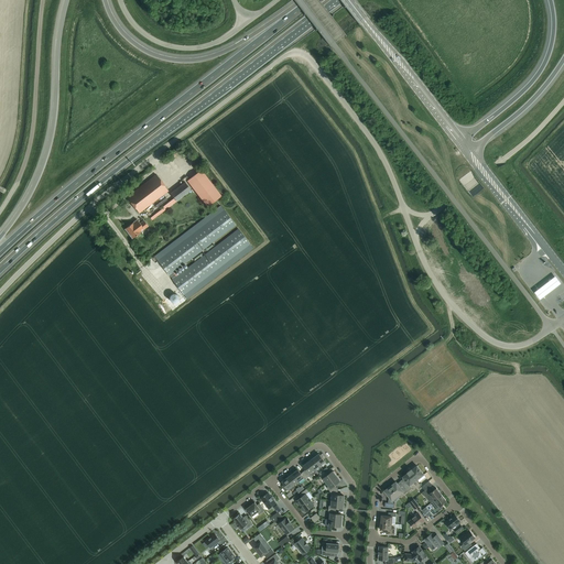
[(207,207),(221,196),(201,170),(187,181),(207,207)]
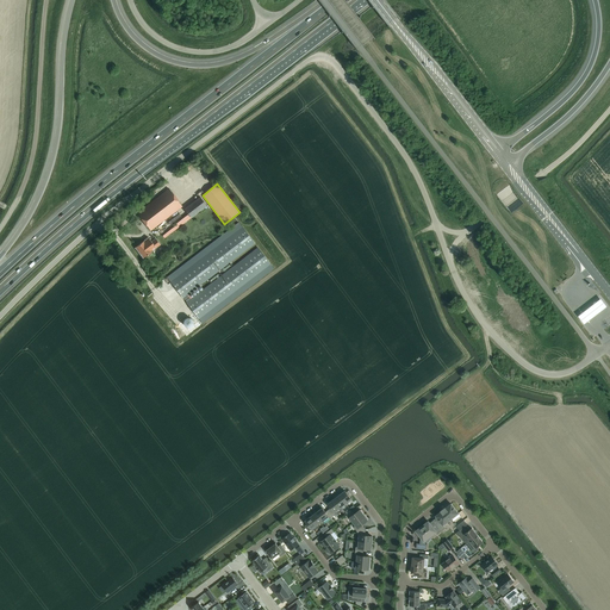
[(150,230),(182,206),(169,188),(137,213),(150,230)]
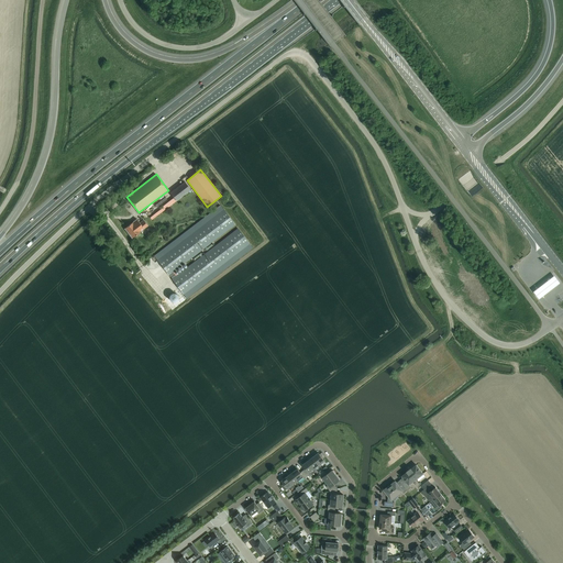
[(152,219),(190,189),(185,181),(169,192),(174,198),(150,217),(152,219)]
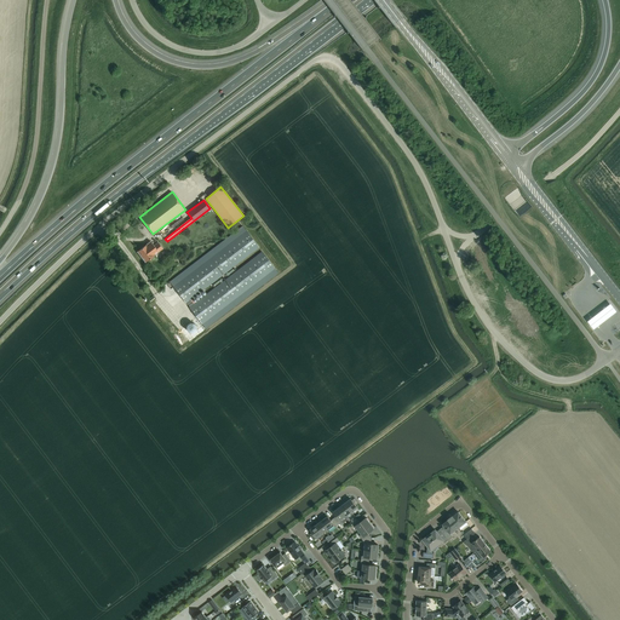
[(193,304),(190,299),(258,247),(246,231),(173,287),(201,323),(274,268),(262,251),(193,304)]
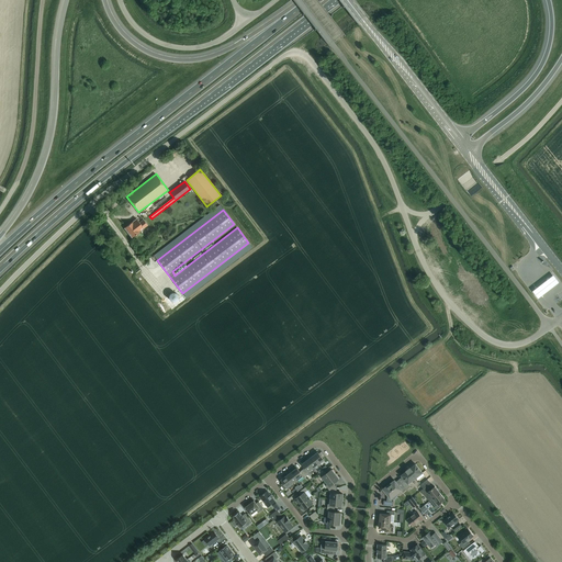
[(139,223),(136,218),(124,228),(132,237),(147,225),(143,220),(139,223)]
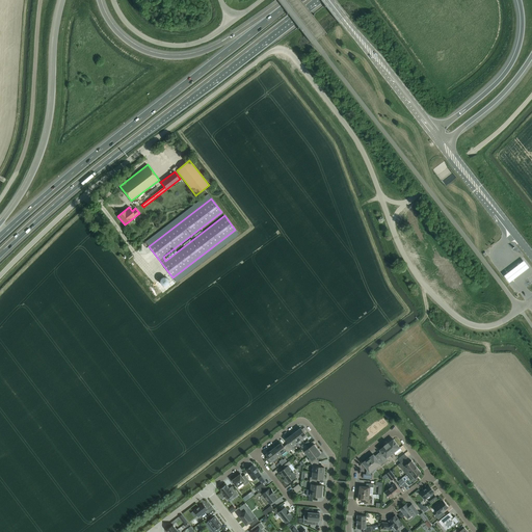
[(150,270),(156,266),(147,254),(140,258),(150,270)]
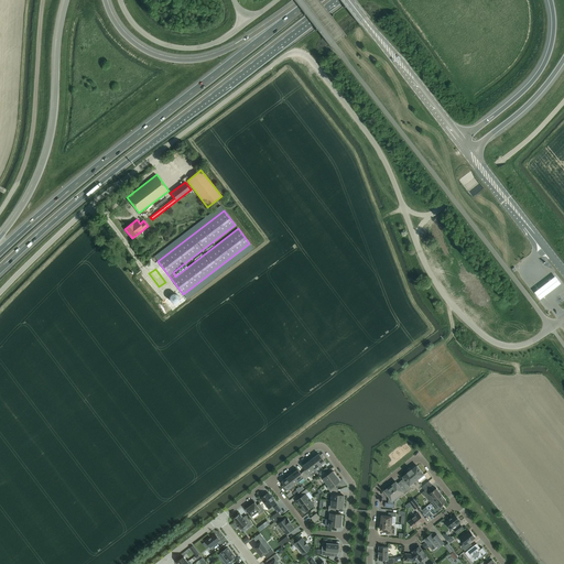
[(541,288),(534,292),(540,299),(546,294),(555,288),(561,283),(555,275),(549,281),(541,288)]
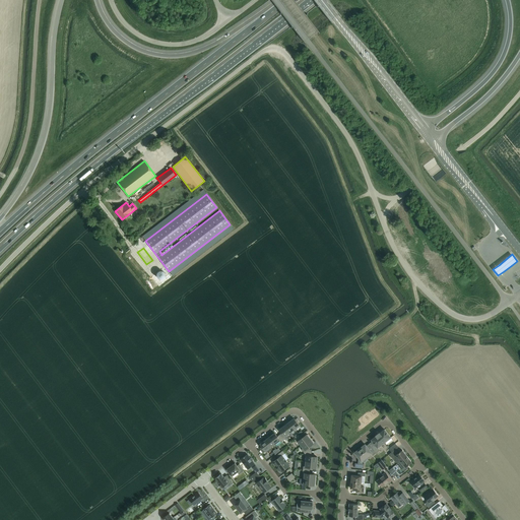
[(295,429),(300,426),(295,418),(289,421),(295,429)]
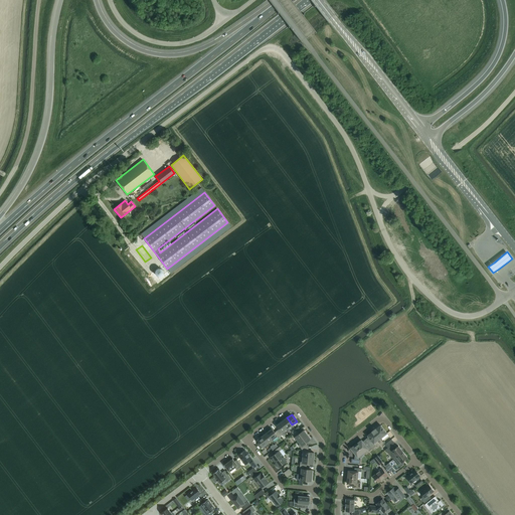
[(287,428),(292,424),(287,417),(282,421),(287,428)]
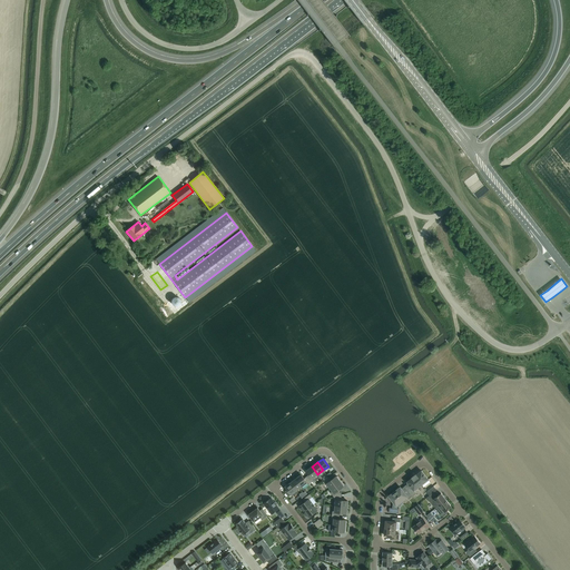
[(311,482),(314,480),(312,478),(317,474),(312,467),(306,471),(310,474),(306,477),(311,482)]
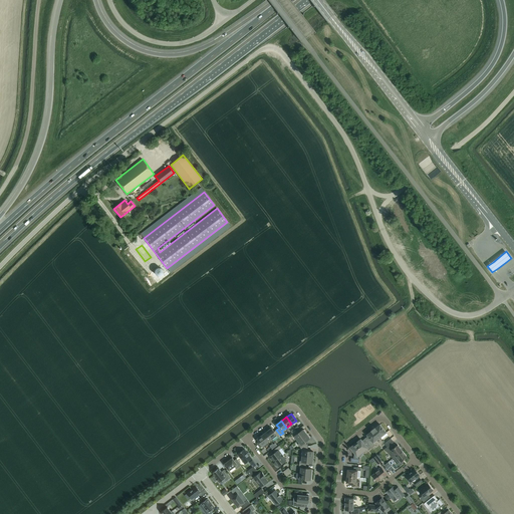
[(387,432),(380,425),(375,428),(374,427),(374,428),(372,429),(379,438),(387,432)]
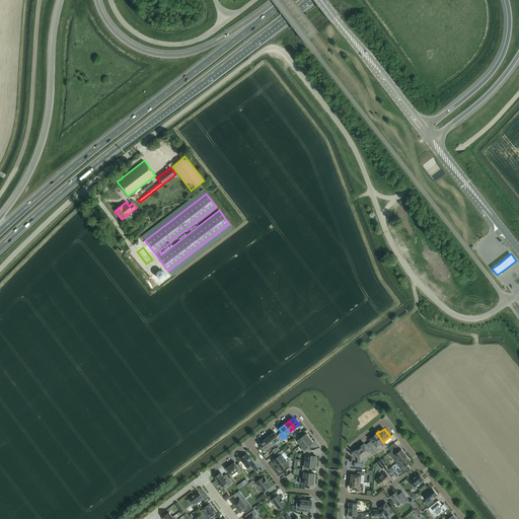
[(277,436),(274,432),(270,436),(275,443),(275,444),(280,440),(281,441),(283,439),(279,434),(277,436)]
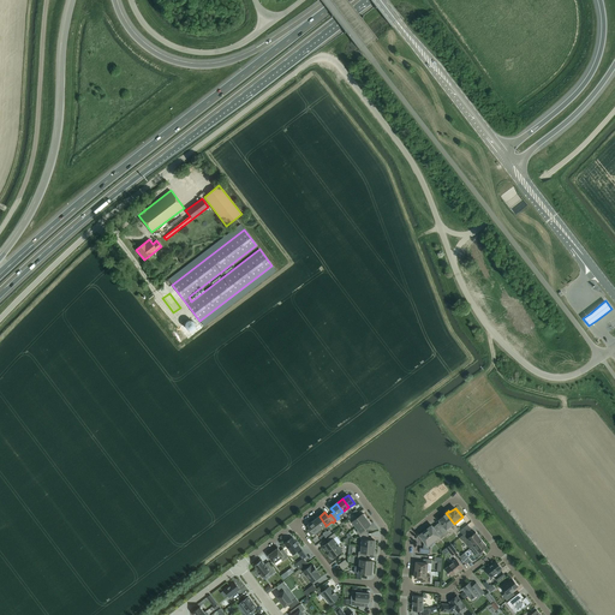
[(445,536),(449,532),(447,530),(454,524),(446,513),(443,515),(445,515),(439,520),(442,524),(437,526),(445,536)]
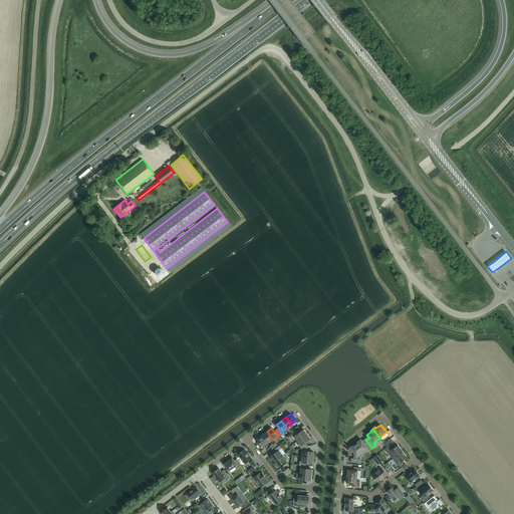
[(307,434),(304,430),(303,430),(298,433),(296,431),(291,435),(293,438),(295,436),(298,440),(307,434)]
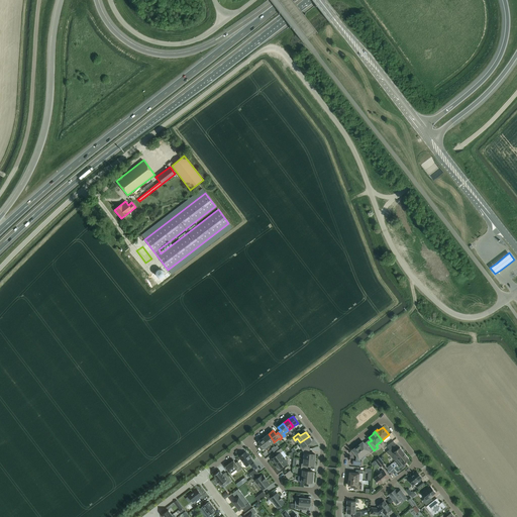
[(269,434),(264,438),(269,444),(274,441),(269,434)]
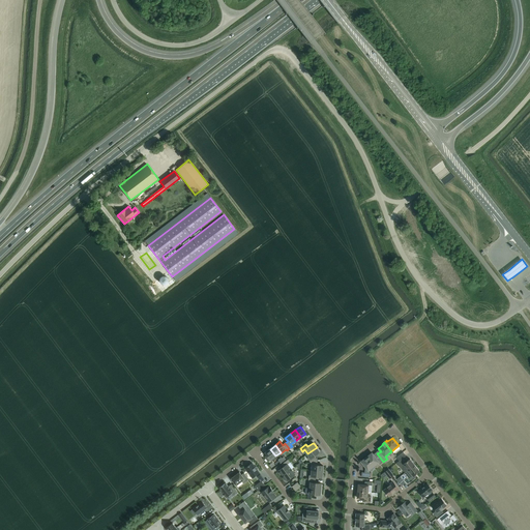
[(311,462),(318,460),(315,455),(319,452),(319,451),(320,450),(317,447),(307,453),(310,457),(307,458),(311,462)]
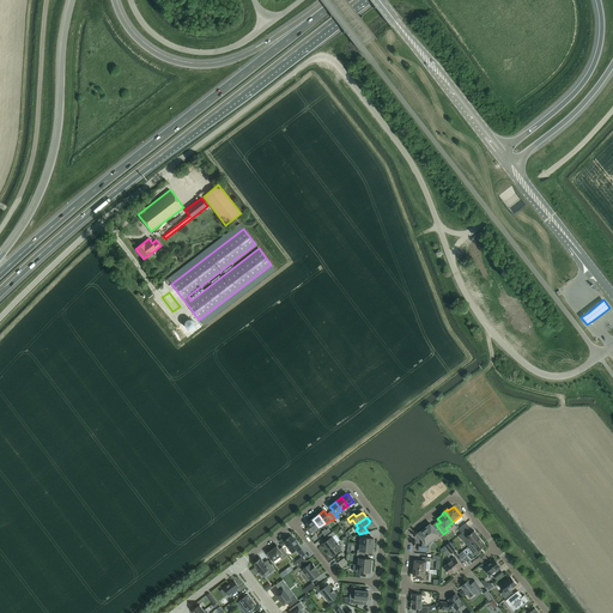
[(319,527),(313,520),(307,523),(314,533),(316,533),(321,529),(320,528),(319,527)]
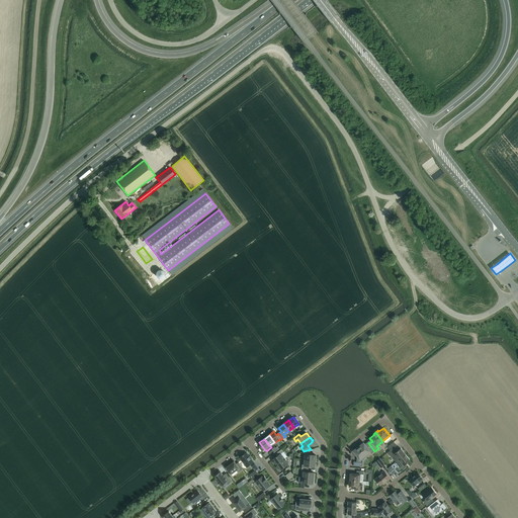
[(390,450),(393,448),(397,445),(394,441),(387,446),(390,450)]
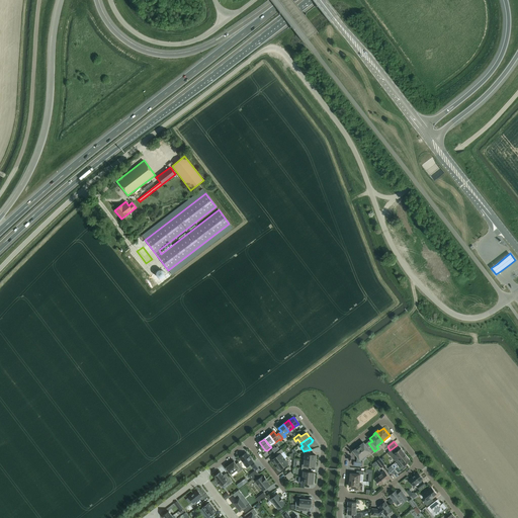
[(366,446),(363,443),(358,447),(365,455),(370,451),(371,453),(374,451),(368,443),(366,446)]
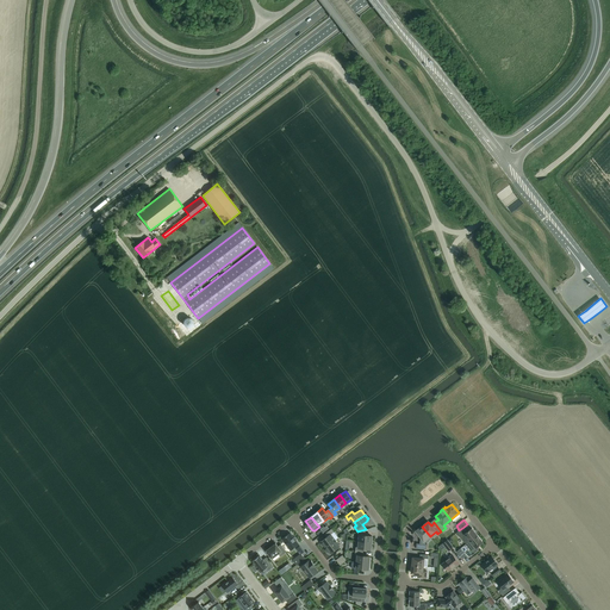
[(425,545),(425,542),(424,541),(430,536),(422,527),(416,531),(422,539),(421,540),(419,543),(417,543),(416,548),(427,549),(427,545),(425,545)]
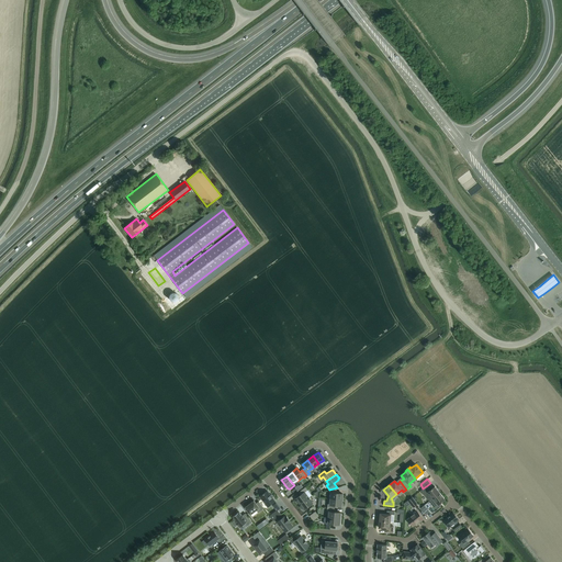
[(426,486),(423,489),(420,491),(423,494),(424,494),(429,502),(430,501),(440,493),(435,486),(429,491),(426,486)]
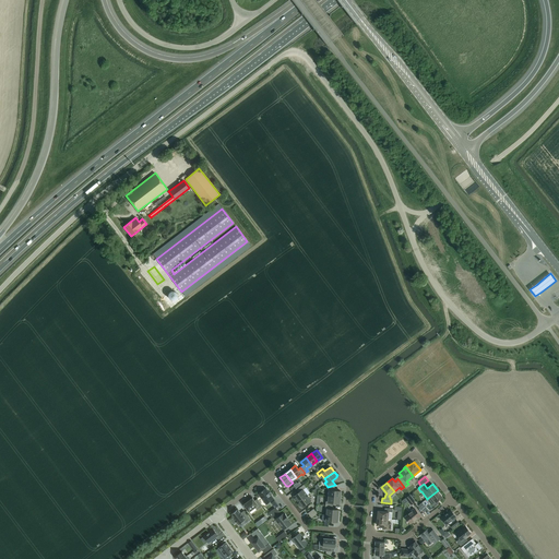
[(298,501),(307,495),(304,489),(306,487),(304,485),(298,488),(300,491),(294,496),(295,497),(294,498),(296,500),(297,500),(298,501)]
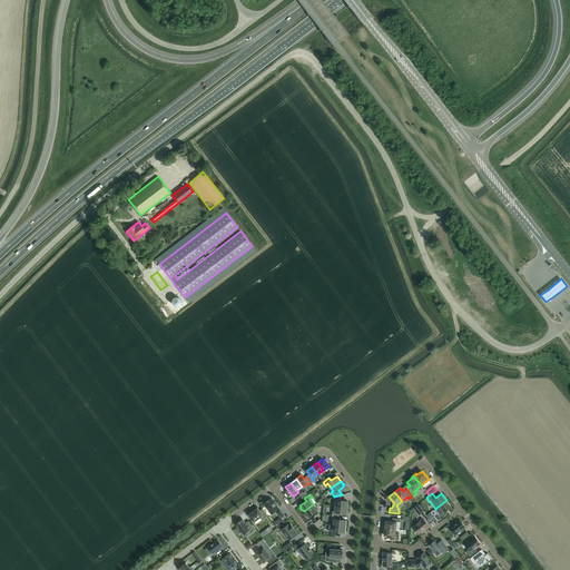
[(342,494),(334,497),(333,505),(335,505),(346,507),(347,505),(349,502),(347,502),(347,501),(341,500),(342,494)]
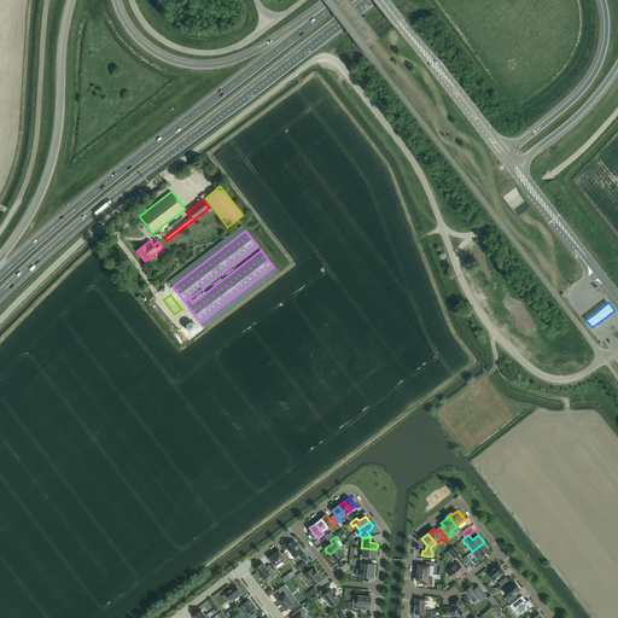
[(297,544),(293,540),(286,546),(295,558),(303,552),(299,547),(301,547),(301,546),(299,544),(298,544),(297,544)]
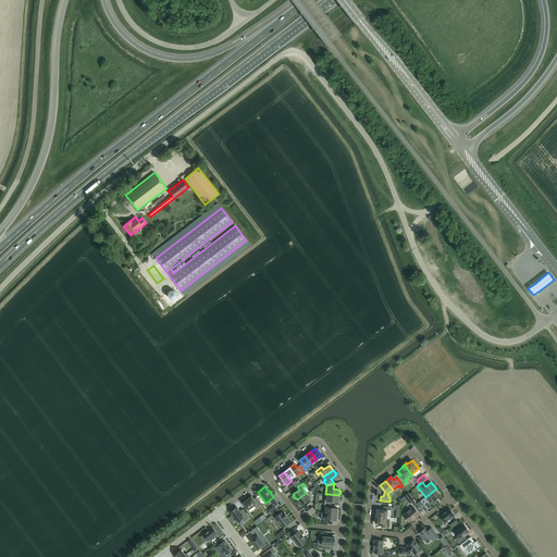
[(433,504),(436,502),(435,499),(441,495),(436,489),(426,496),(432,504),(433,504)]
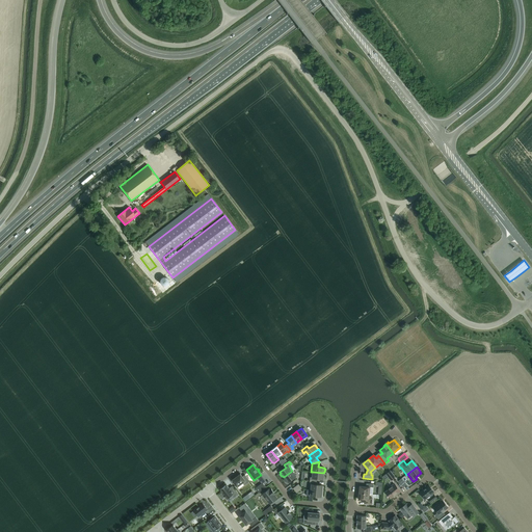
[(288,482),(296,476),(292,471),(284,477),(285,479),(284,480),(286,482),(287,482),(288,482)]
